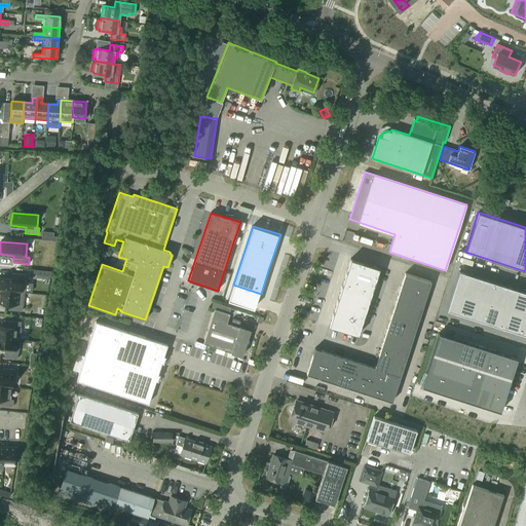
[(350,259),(328,326),(358,336),(380,268),(350,259)]
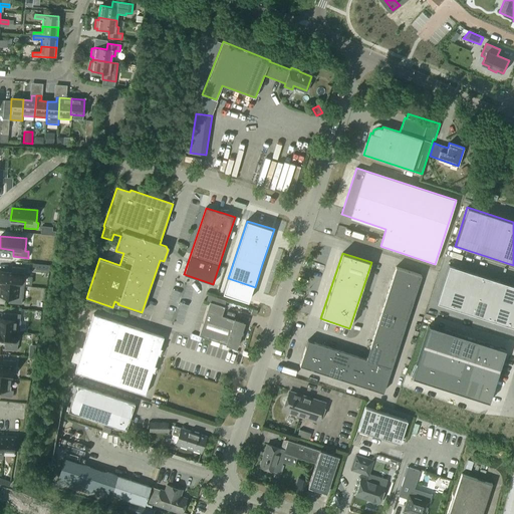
[(33,264),(32,271),(42,272),(43,265),(33,264)]
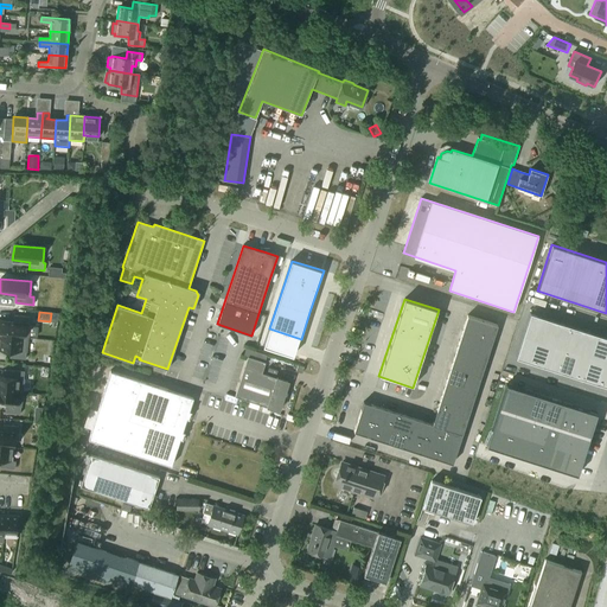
[(606,337),(529,313),(515,357),(606,387),(606,337)]
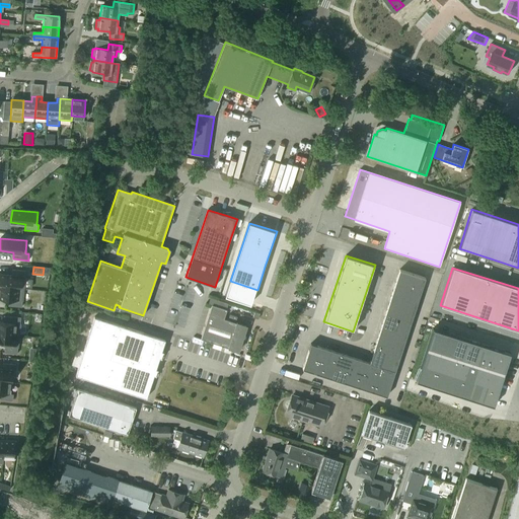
[(0,286),(23,289),(25,271),(12,270),(11,276),(0,274),(0,286)]
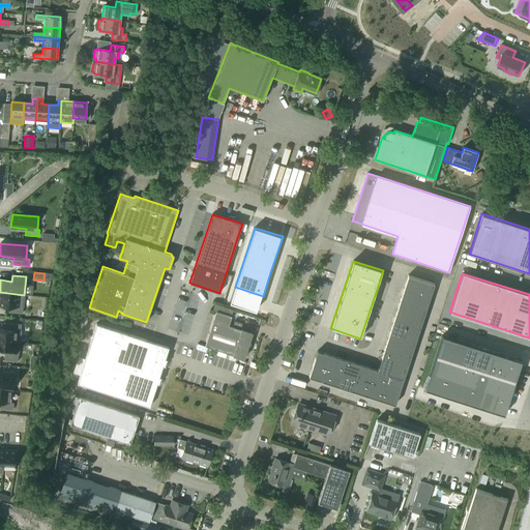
[(317,351),(308,377),(394,405),(411,356),(420,326),(434,284),(408,275),(399,303),(395,315),(387,341),(380,360),(377,371),(369,367),(335,357),(325,353),(317,351)]
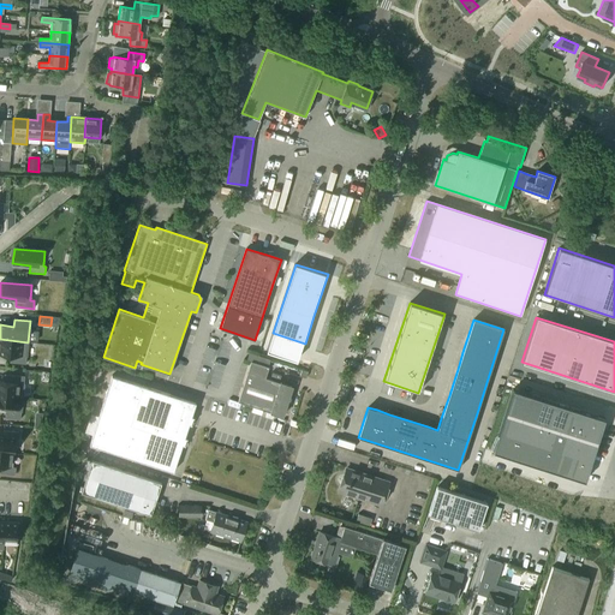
[(0,353),(11,356),(10,363),(25,364),(28,342),(0,339),(0,353)]
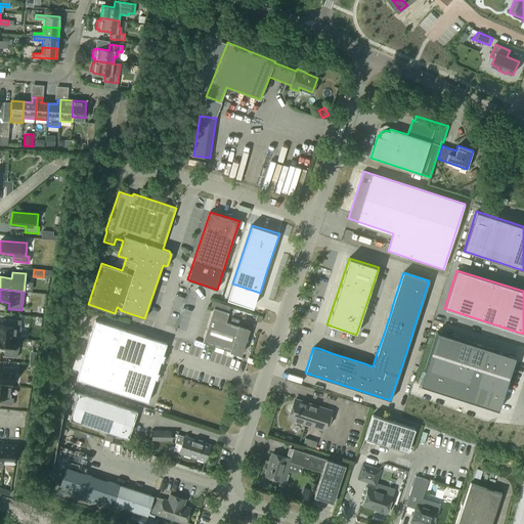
[(241,354),(249,330),(226,322),(229,312),(214,308),(203,342),(241,354)]
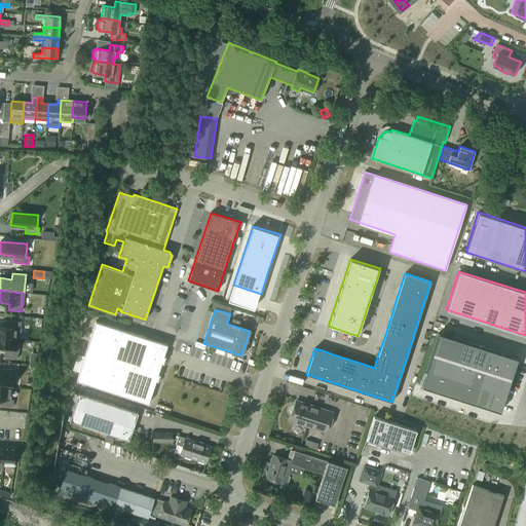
[(0,338),(20,340),(21,322),(7,321),(7,327),(3,327),(0,326),(0,338)]
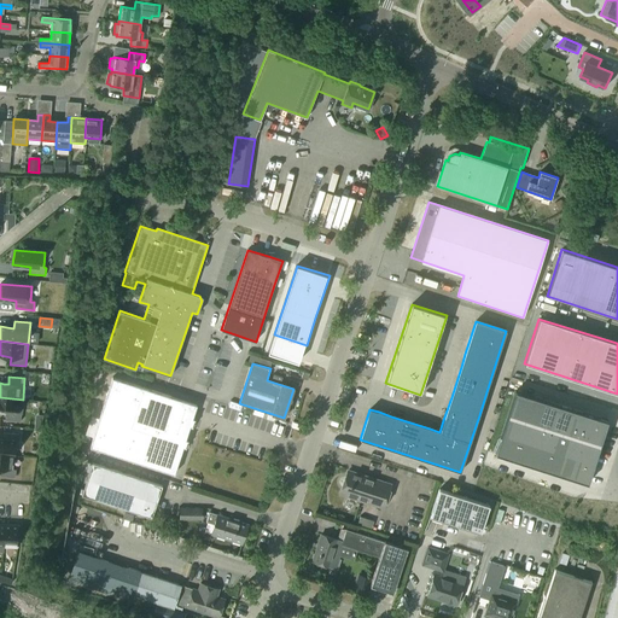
[(174,474),(197,404),(112,378),(89,447),(174,474)]
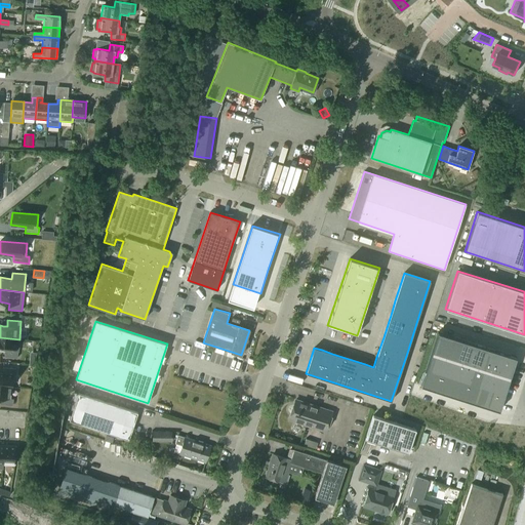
[(438,331),(420,386),(499,411),(517,357),(438,331)]
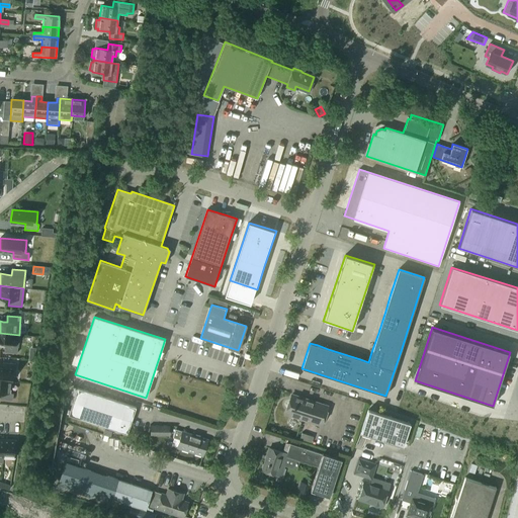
[(0,345),(5,346),(4,352),(17,353),(19,335),(0,333),(0,345)]
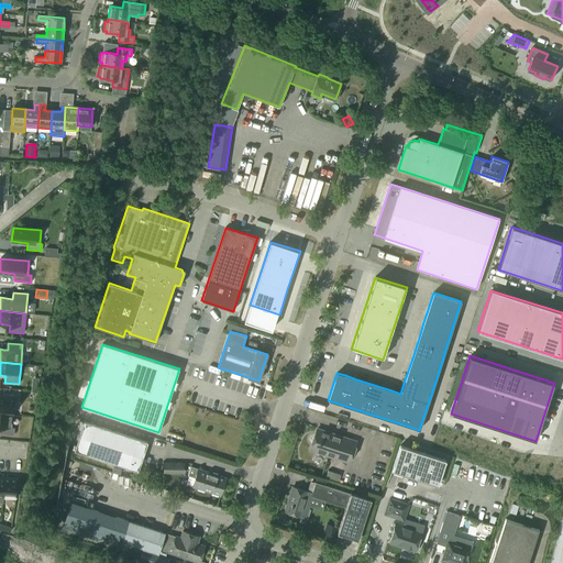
[(0,414),(12,415),(12,416),(13,416),(14,403),(17,403),(18,395),(3,394),(3,400),(0,400),(0,414)]
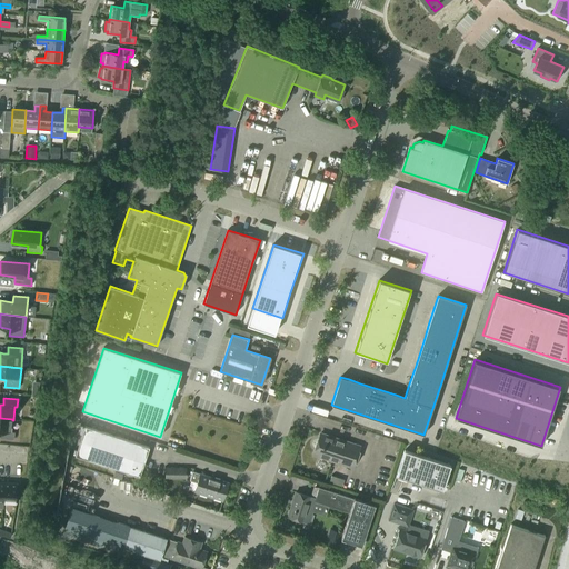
[(0,431),(0,433),(0,438),(13,440),(15,433),(10,432),(12,420),(12,419),(0,418),(0,431)]
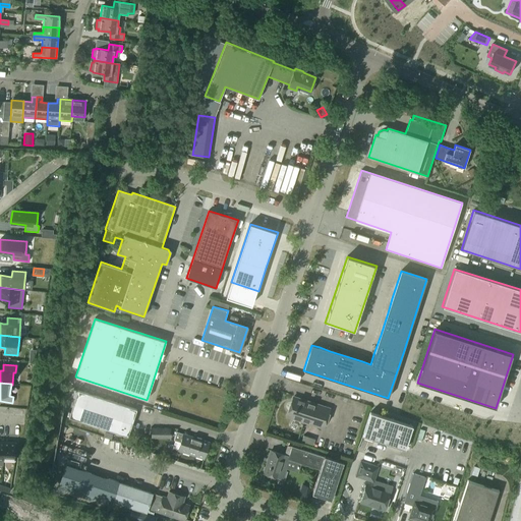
[(128,437),(136,409),(77,390),(69,417),(128,437)]
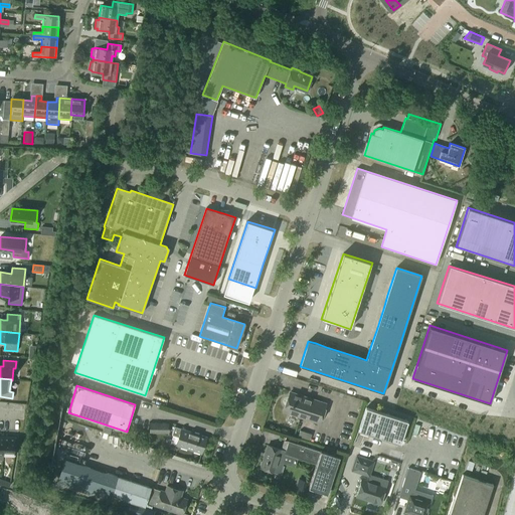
[(319,422),(325,404),(290,392),(284,411),(319,422)]
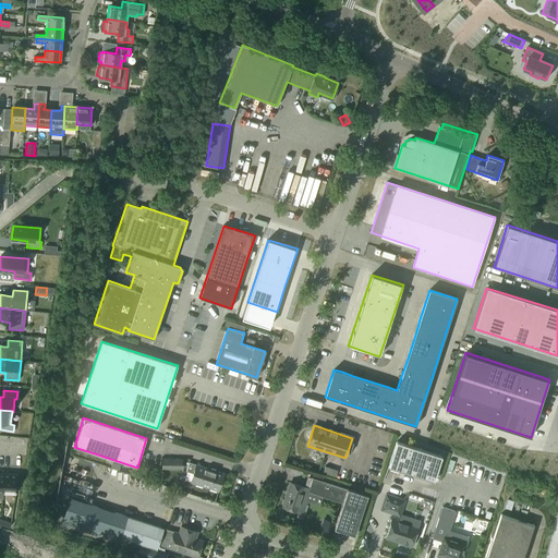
[(434,481),(441,457),(397,441),(388,466),(434,481)]
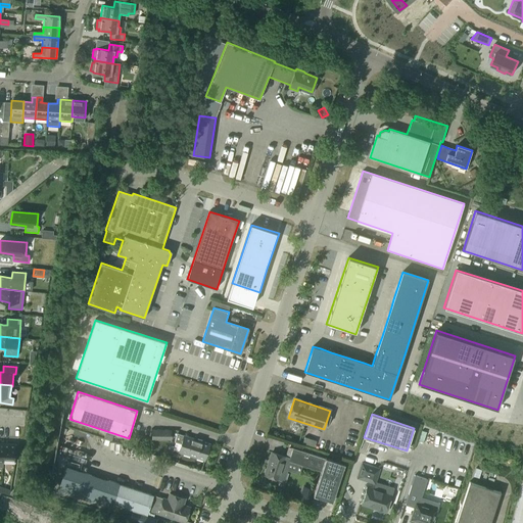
[(152,429),(152,439),(171,440),(171,429),(152,429)]
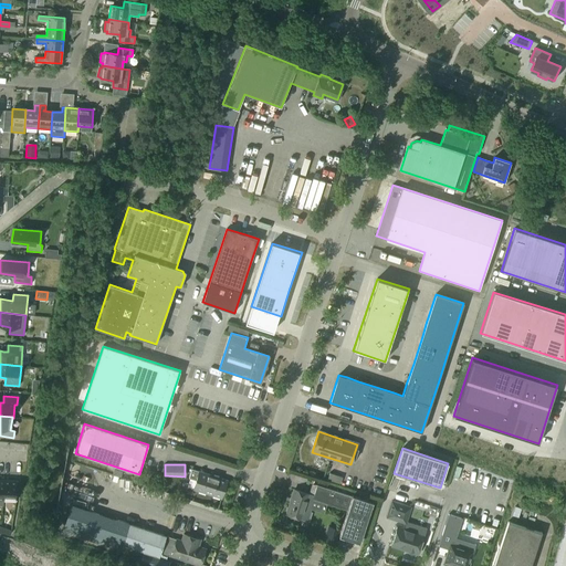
[(199,472),(191,469),(188,479),(196,481),(194,490),(221,499),(228,481),(199,471),(199,472)]
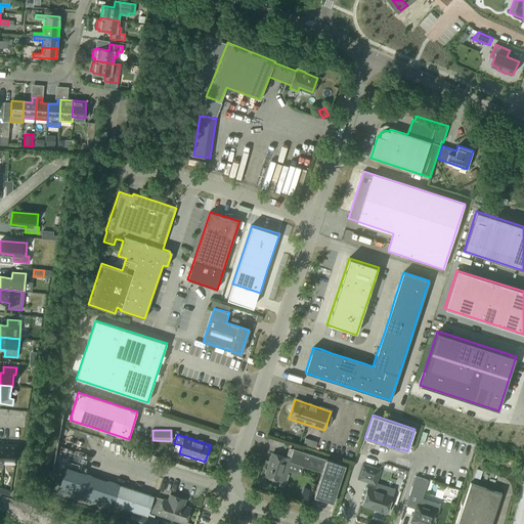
[(3,463),(14,464),(15,445),(4,445),(3,463)]
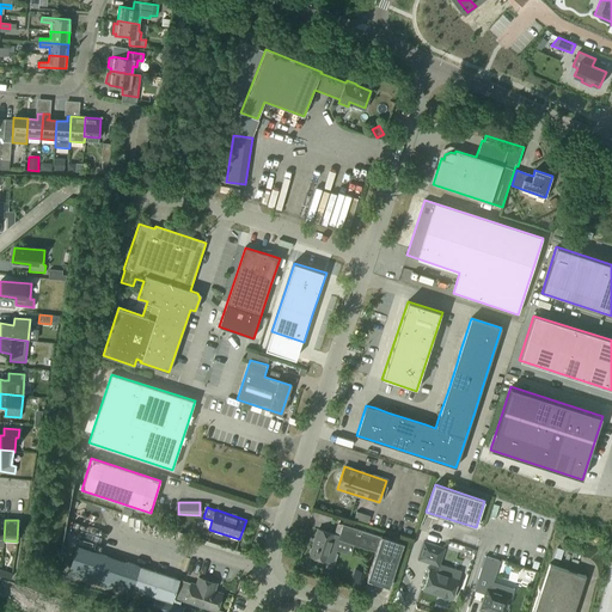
[(318,530),(310,556),(325,562),(332,563),(340,540),(375,552),(366,580),(389,587),(403,544),(399,543),(343,525),(338,537),(318,530)]
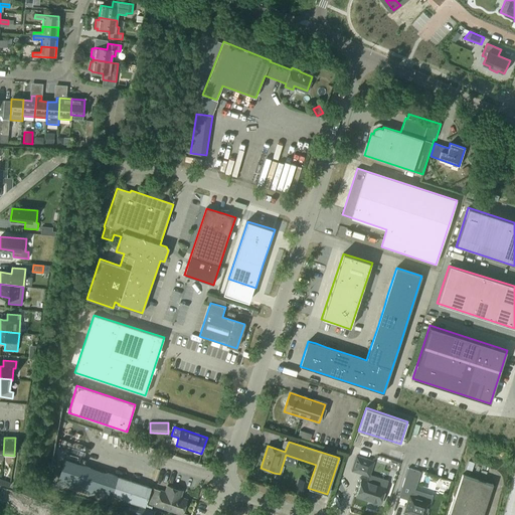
[(369,476),(373,462),(356,457),(352,471),(361,474),(359,479),(362,480),(356,497),(370,501),(371,503),(373,504),(374,505),(376,504),(378,504),(380,504),(385,487),(366,481),(367,476),(369,476)]
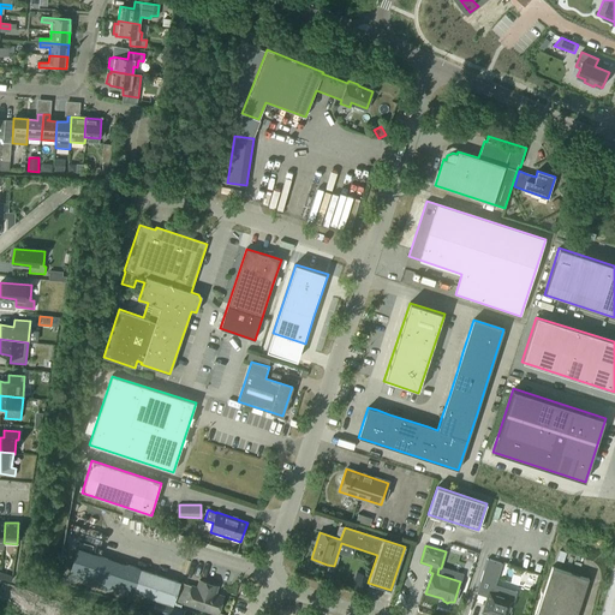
[(197,587),(180,583),(77,549),(70,569),(102,580),(100,589),(132,599),(135,592),(173,605),(177,592),(189,596),(186,604),(218,614),(224,596),(215,593),(218,586),(199,580),(197,587)]
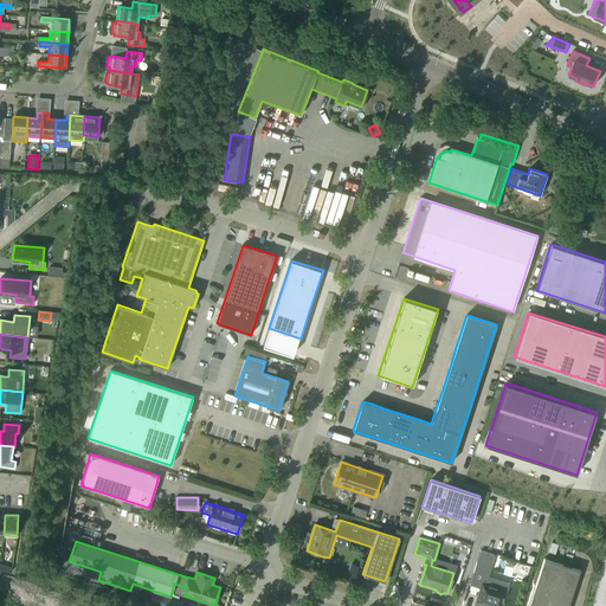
[(545,559),(528,605),(568,605),(580,571),(545,559)]
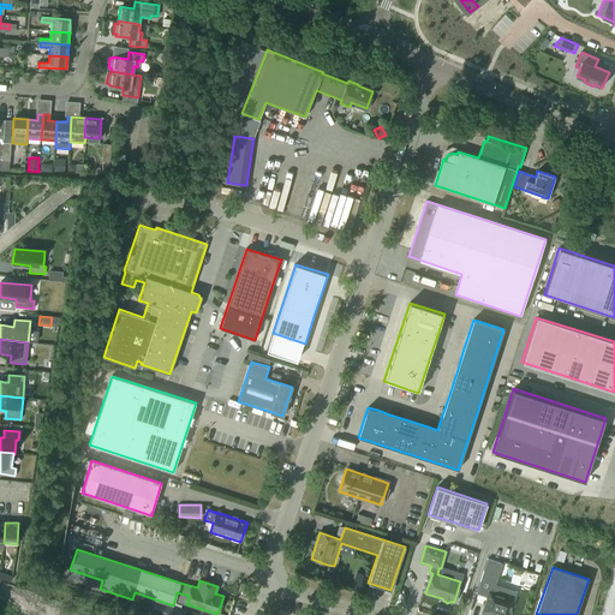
[(351,587),(363,591),(368,575),(357,572),(351,587)]
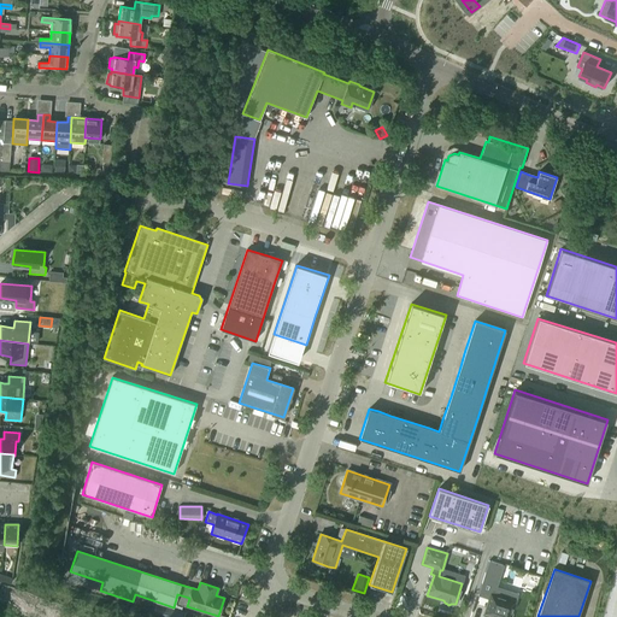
[(511,616),(512,613),(511,613),(515,601),(491,593),(485,613),(495,616),(511,616)]
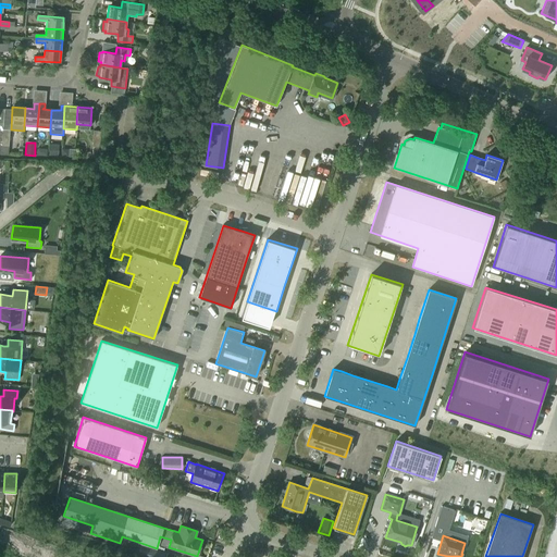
[(141,545),(137,555),(141,556),(166,556),(168,554),(141,545)]
